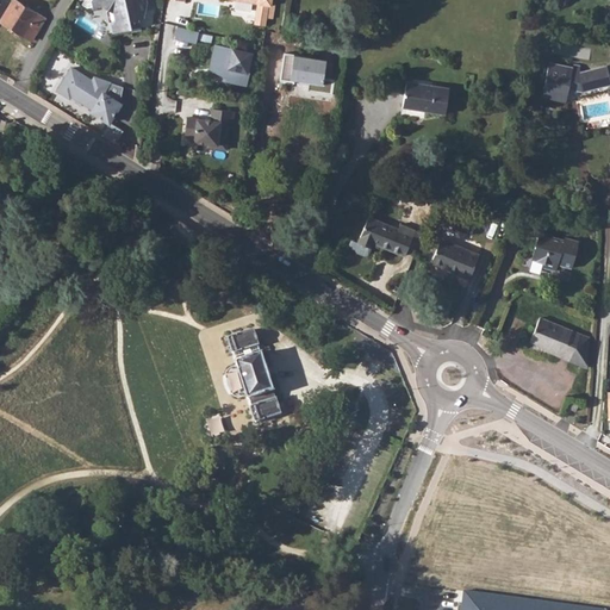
[(17,0),(12,0),(0,20),(32,39),(47,18),(17,0)]
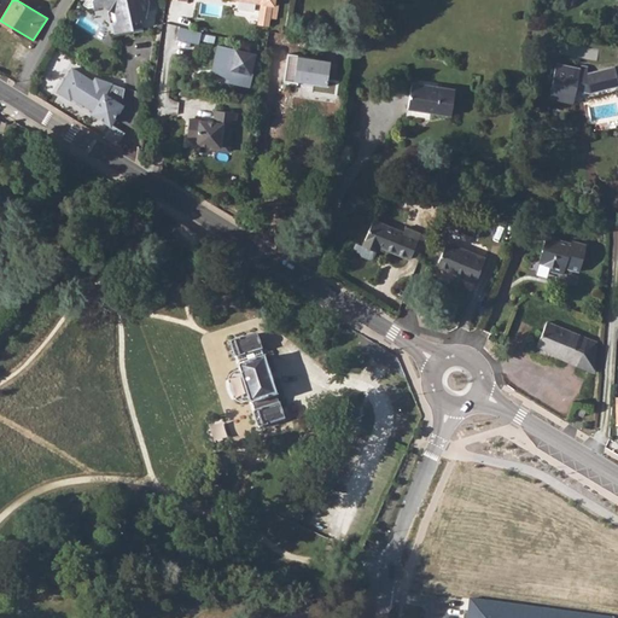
[(94,9),(95,11),(105,7),(112,11),(114,13),(116,23),(112,24),(115,34),(135,28),(134,24),(144,22),(144,18),(147,17),(146,12),(149,12),(147,4),(152,3),(150,0),(88,0),(85,7),(88,10),(94,9)]
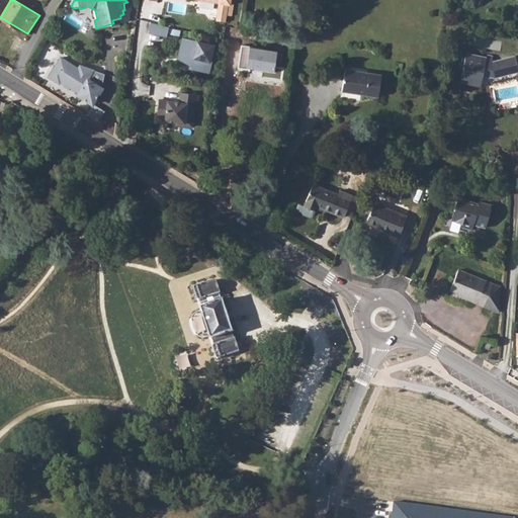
[(200,0),(219,3),(217,20),(226,21),(227,15),(232,16),(234,4),(231,4),(231,0),(200,0)]
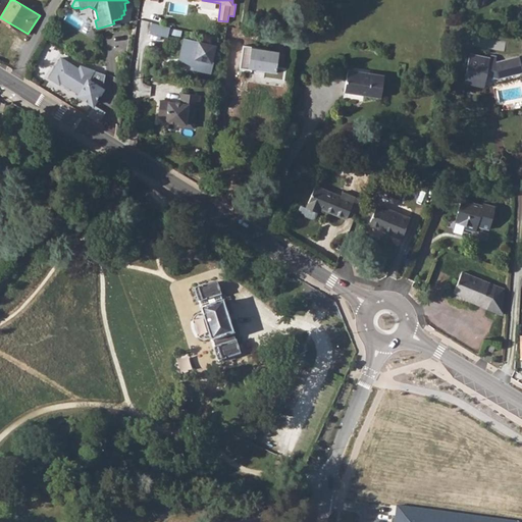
[(152,22),(149,33),(168,37),(170,27),(152,22)]
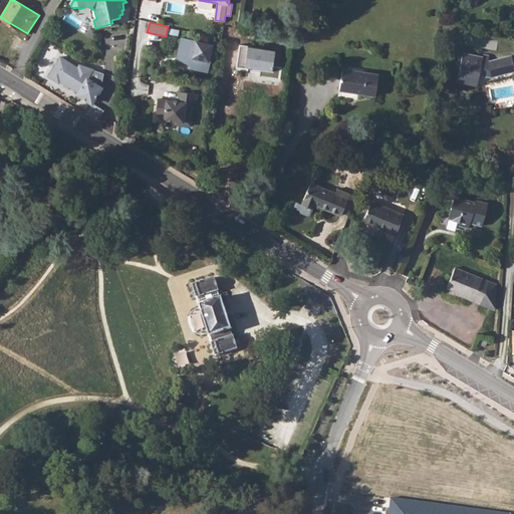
[(179,48),(177,57),(186,59),(189,64),(188,67),(208,72),(210,61),(209,60),(212,44),(182,37),(180,48),(179,48)]
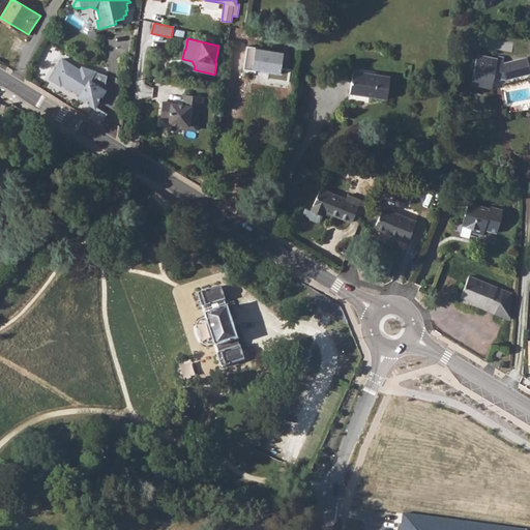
[(282,67),(284,52),(247,47),(243,70),(270,74),(269,80),(288,83),(290,68),(282,67)]
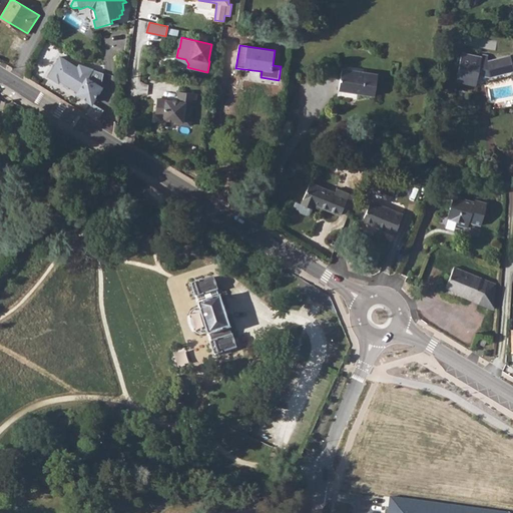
[(482,57),(462,53),(458,74),(478,78),(479,71),(489,73),(489,76),(512,70),(512,55),(510,55),(488,61),(488,55),(482,54),(482,57)]
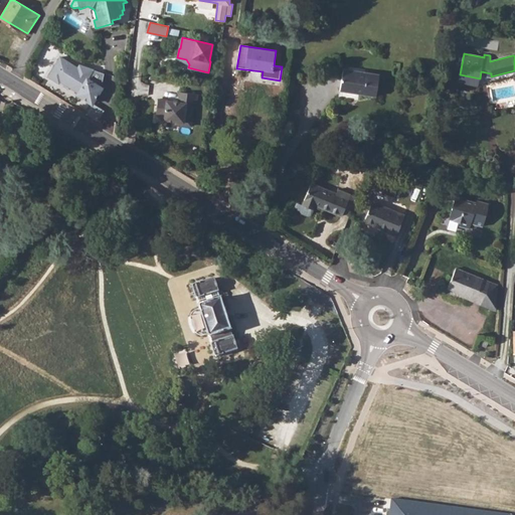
[(105,71),(79,64),(77,67),(60,57),(48,76),(59,82),(60,80),(78,93),(77,95),(92,103),(102,88),(101,88),(105,71)]
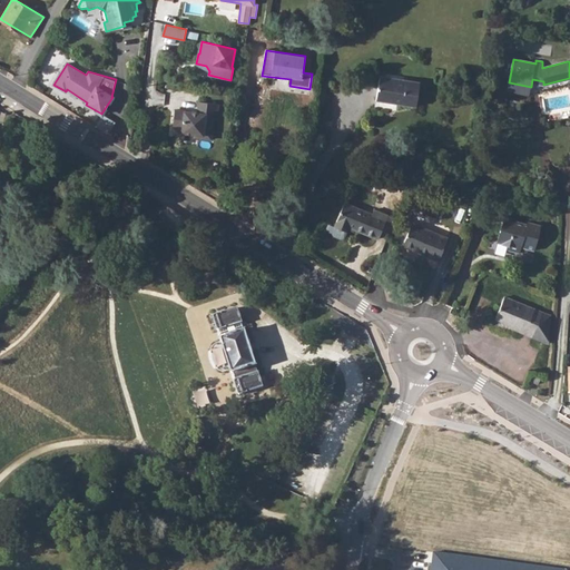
[(416,106),(420,82),(380,76),(375,108),(393,111),(394,102),(416,106)]
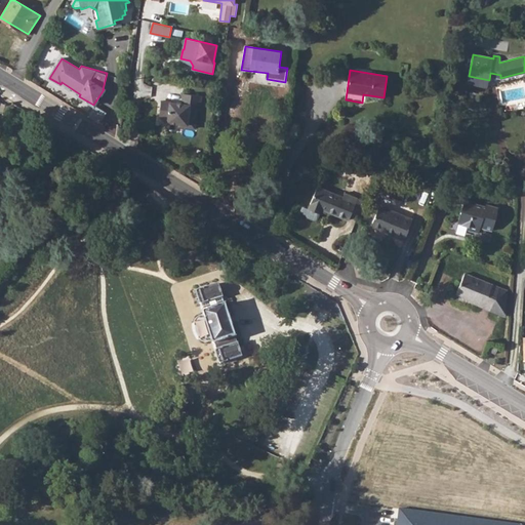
[(489,80),(469,76),(467,83),(487,87),(489,80)]
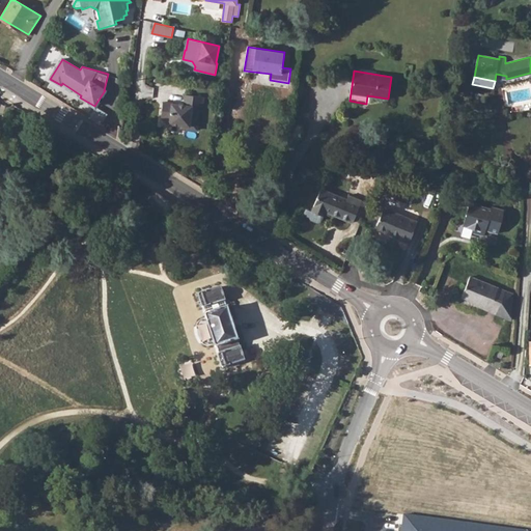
[(201,96),(186,94),(184,105),(163,102),(161,117),(170,118),(169,123),(182,124),(188,126),(187,129),(197,130),(200,106),(201,96)]
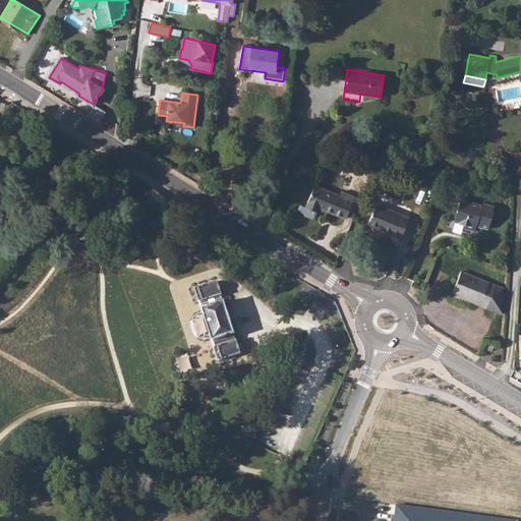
[(340,195),(314,185),(305,207),(300,205),(298,209),(299,212),(303,213),(304,216),(311,219),(314,218),(319,208),(346,219),(347,215),(354,196),(342,191),(340,195)]
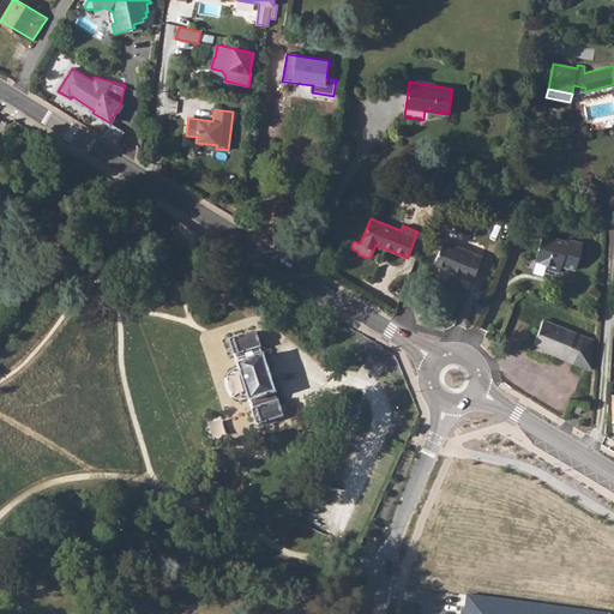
[(426,235),(417,232),(409,253),(417,257),(426,235)]
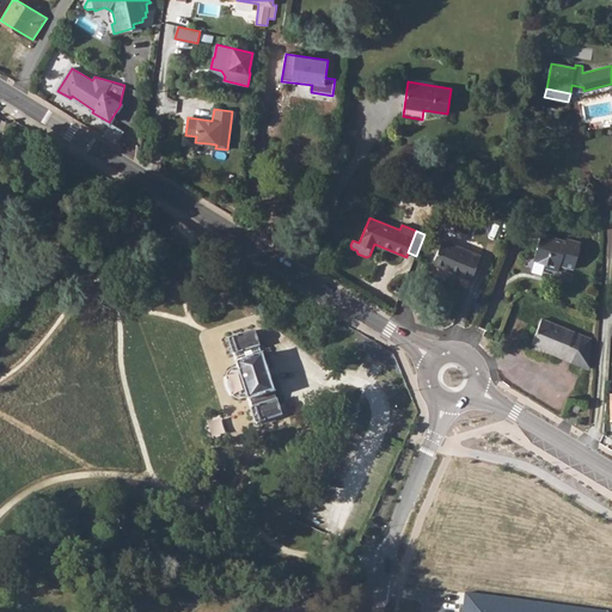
[(575,267),(581,242),(580,242),(568,239),(567,238),(542,232),(533,261),(545,263),(544,268),(557,271),(561,263),(575,267)]
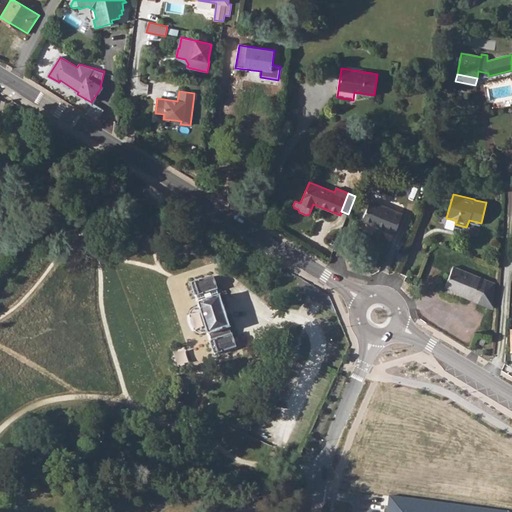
[(394,234),(402,213),(370,200),(362,221),(394,234)]
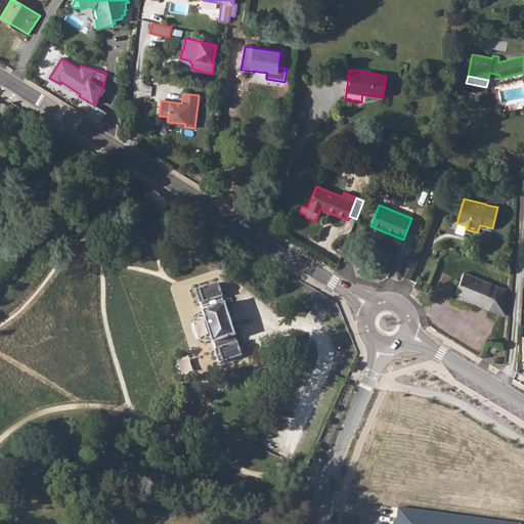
[(505,315),(507,290),(464,273),(455,292),(470,298),(483,304),(482,306),(505,315)]
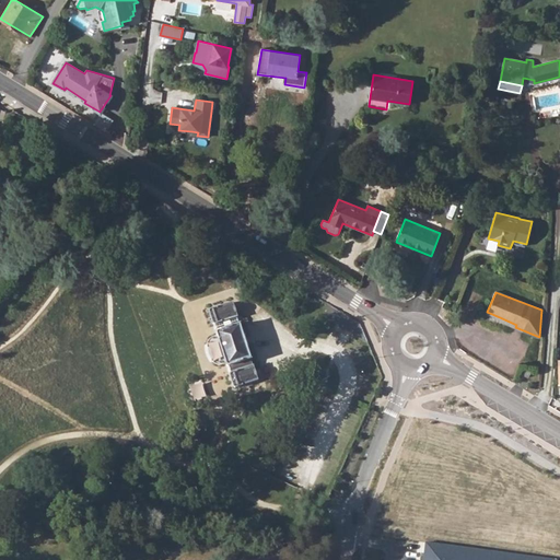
[(236,315),(230,303),(207,312),(212,325),(214,324),(217,333),(216,334),(222,350),(229,368),(232,368),(234,375),(232,376),(237,389),(260,381),(256,366),(254,368),(251,360),(253,359),(246,341),(238,324),(236,324),(233,317),(236,315)]
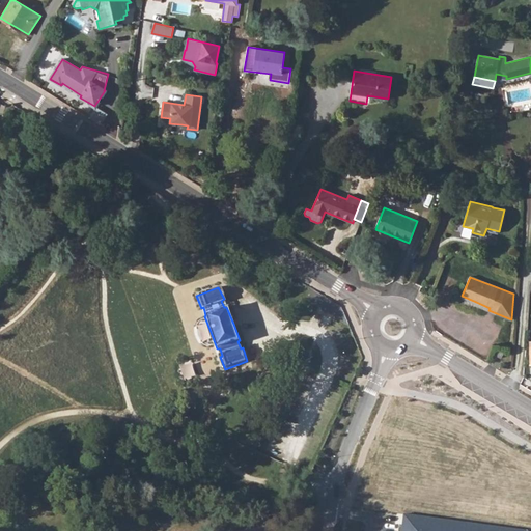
[(490,308),(476,302),(475,305),(488,310),(490,308)]
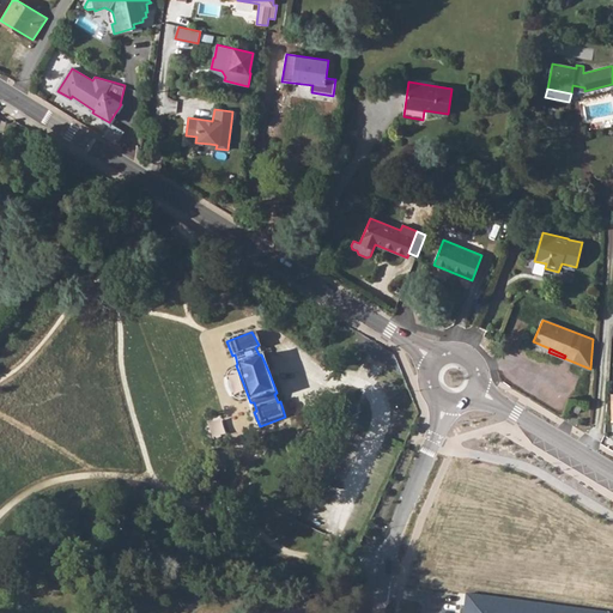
[(580,413),(583,407),(575,404),(571,410),(580,413)]
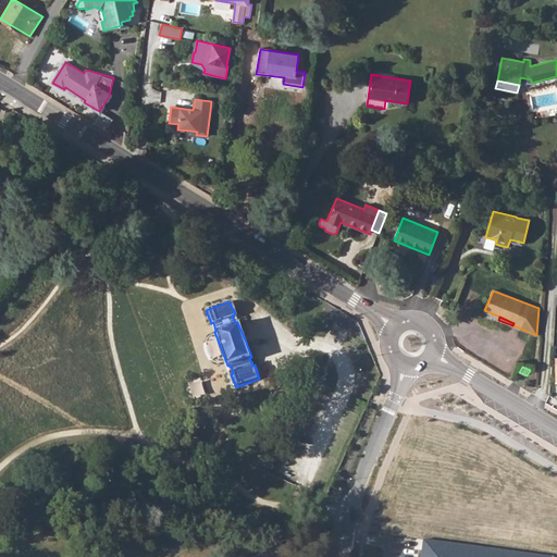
[(554,556),(424,539),(421,556),(554,556)]
